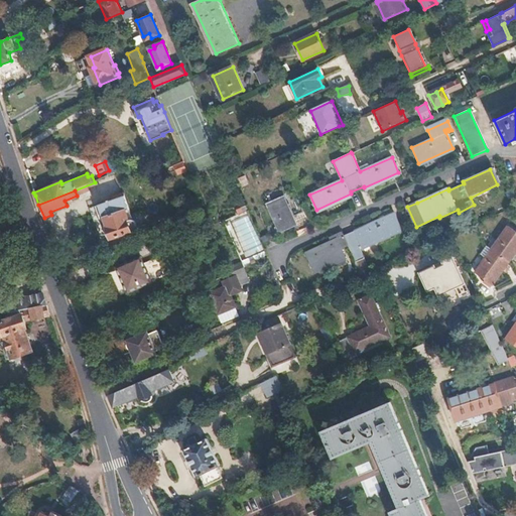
[(128,218),(126,211),(129,210),(124,196),(123,197),(121,194),(113,197),(114,200),(96,206),(101,219),(104,218),(108,227),(106,227),(106,231),(99,233),(101,239),(108,237),(111,239),(132,232),(132,230),(133,229),(134,229),(135,228),(136,226),(136,224),(135,222),(134,221),(131,221),(129,221),(128,220),(128,219),(128,218)]
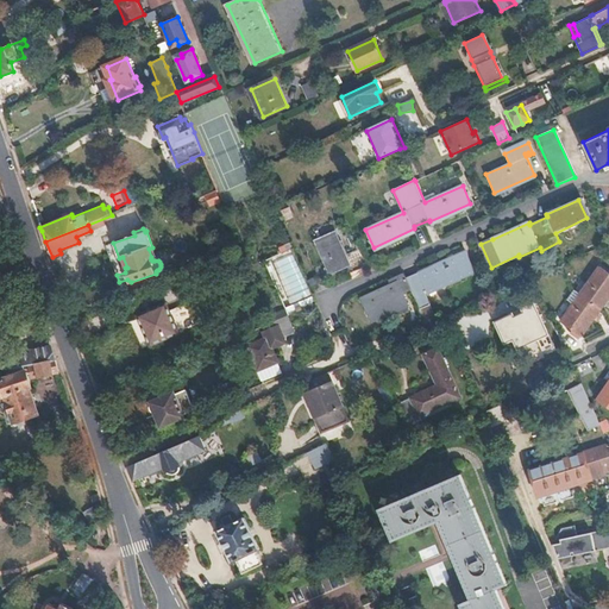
[(332,233),(314,242),(330,276),(347,268),(332,233)]
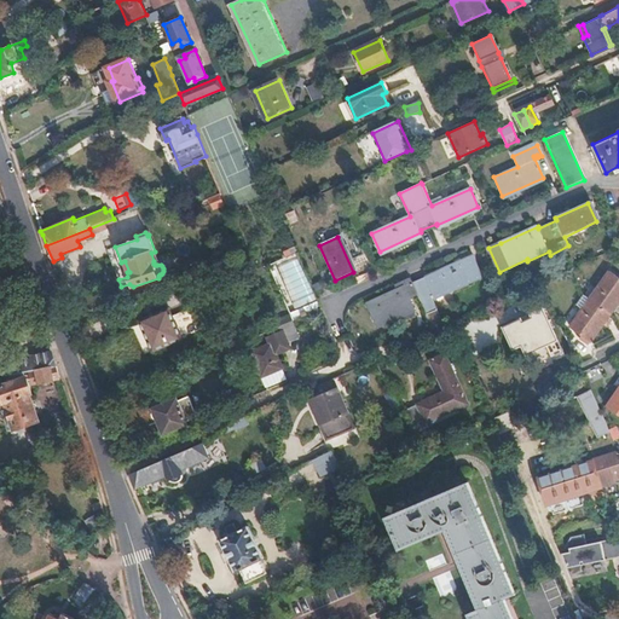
[(358,259),(360,268),(370,265),(368,256),(358,259)]
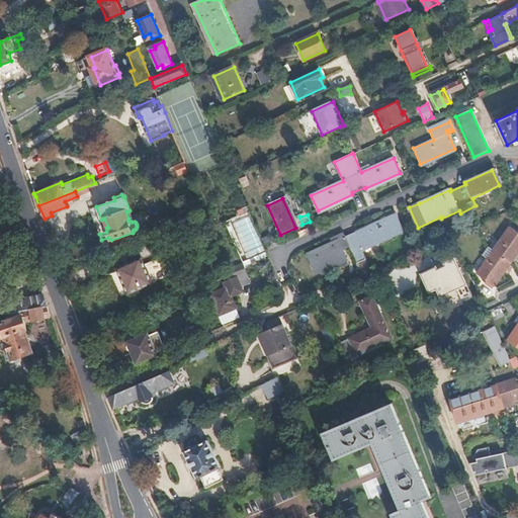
[(338,241),(308,254),(316,273),(345,260),(342,250),(348,247),(356,265),(365,260),(360,249),(403,230),(396,214),(344,238),(343,234),(336,237),(338,241)]
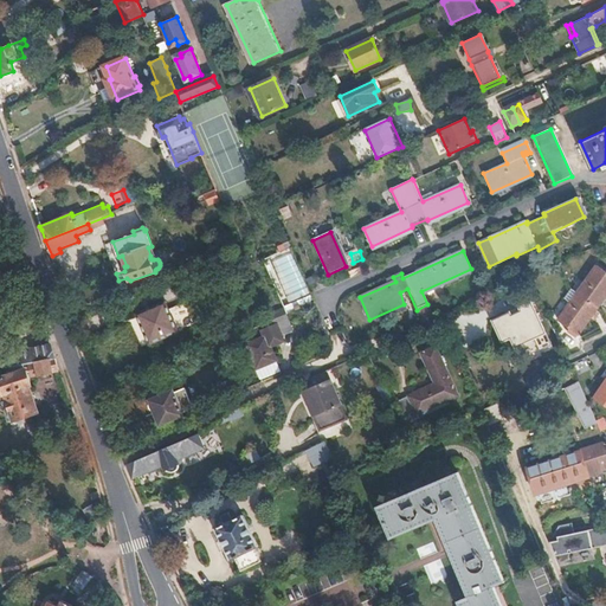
[(605,271),(598,265),(578,294),(598,307),(605,295),(605,271)]
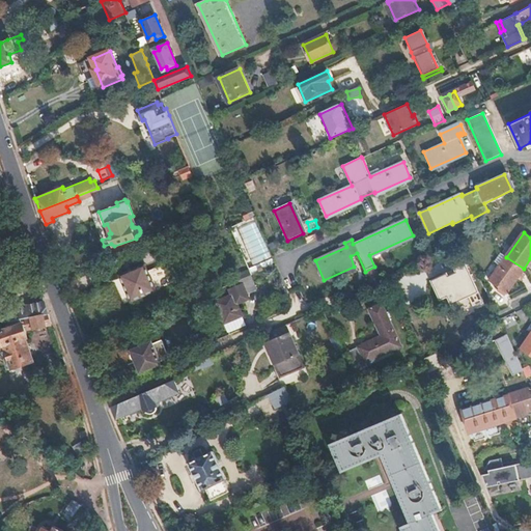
[(524,269),(506,257),(488,281),(506,292),(524,269)]
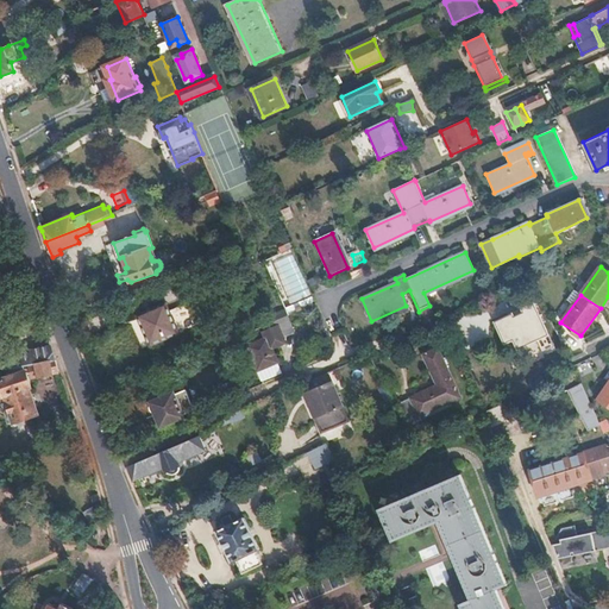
[(313,296),(272,314),(276,321),(314,305),(316,303),(313,296)]
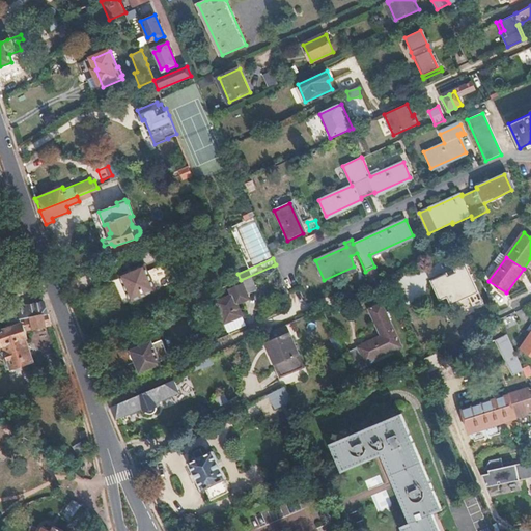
[(479,294),(467,261),(455,267),(459,275),(450,278),(449,273),(432,280),(441,299),(448,297),(451,305),(479,294)]
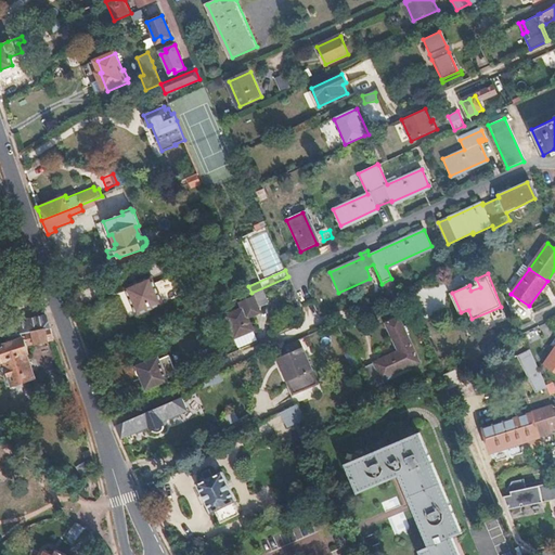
[(131,285),(125,288),(136,314),(151,308),(147,301),(158,297),(153,284),(152,284),(149,276),(139,281),(139,280),(131,283),(131,285)]
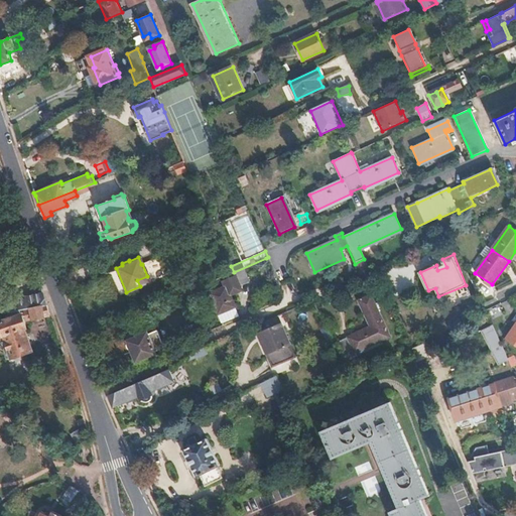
[(235,307),(230,295),(240,291),(234,277),(224,281),(227,287),(211,294),(219,313),(235,307)]
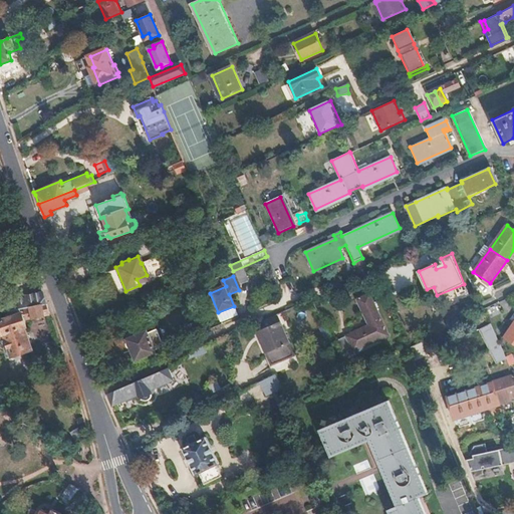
[(46,304),(42,292),(26,294),(26,298),(17,300),(17,301),(7,303),(9,311),(26,307),(46,304)]
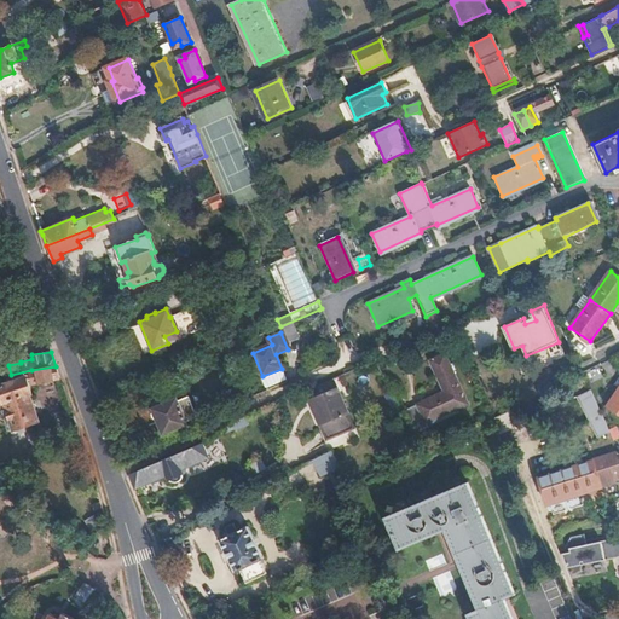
[(405,412),(414,427),(467,401),(445,356),(431,362),(444,391),(403,410),(405,412)]
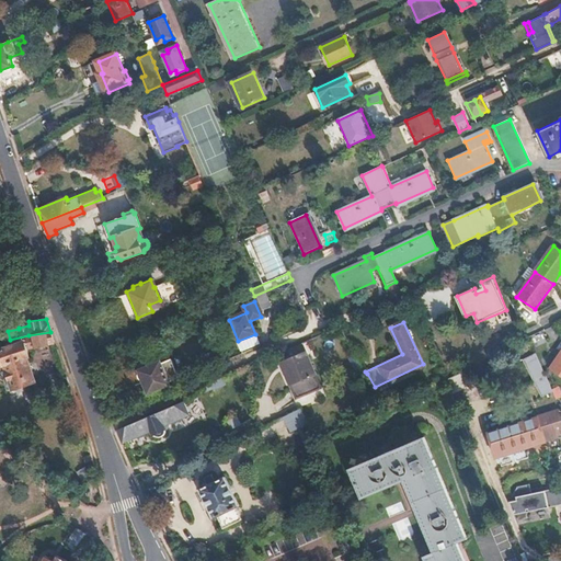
[(55,343),(52,336),(50,332),(29,335),(31,347),(55,343)]
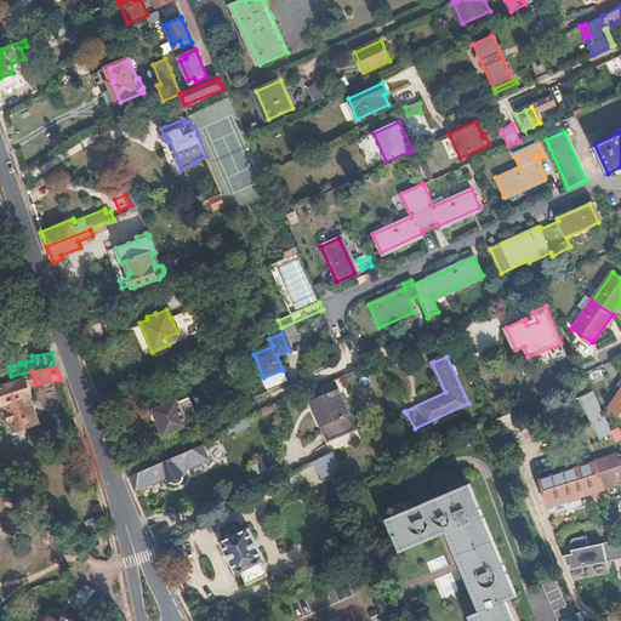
[(286,379),(283,370),(263,377),(267,387),(286,379)]
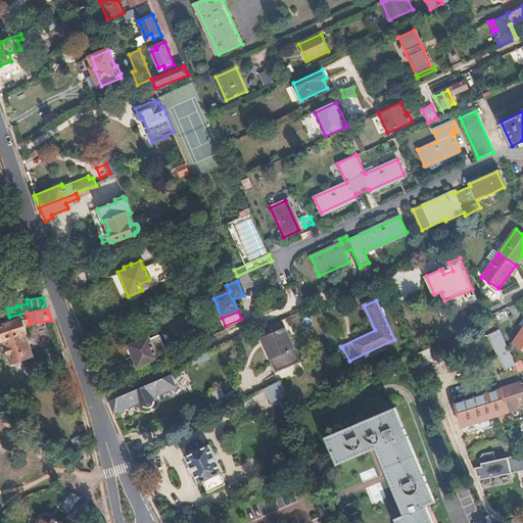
[(28,335),(22,319),(0,325),(0,339),(5,338),(12,362),(33,354),(26,335),(28,335)]
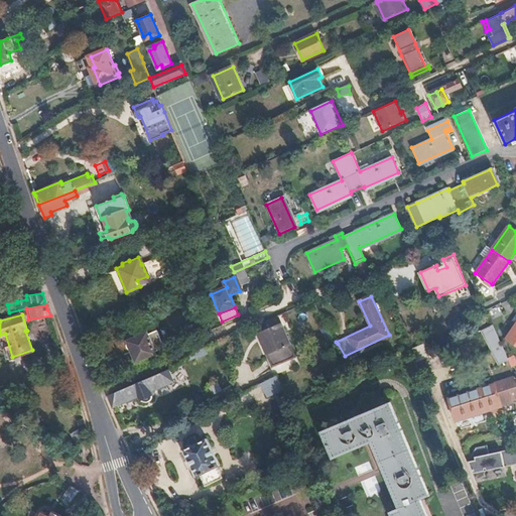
[(263,343),(269,356),(292,345),(283,323),(280,324),(277,315),(256,326),(257,329),(260,328),(263,334),(260,335),(263,343)]
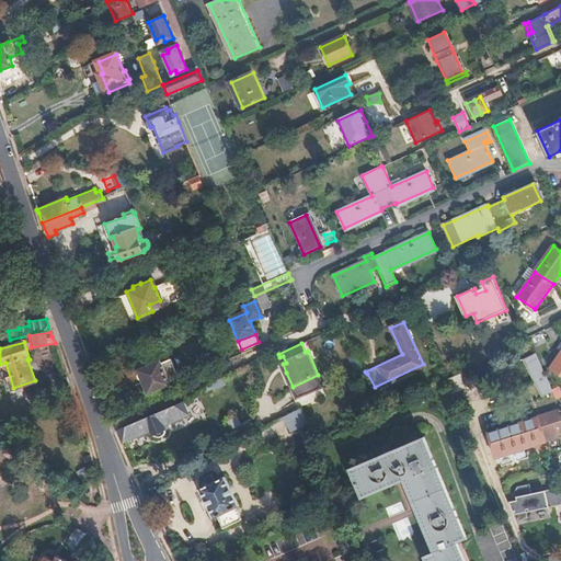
[(560,375),(560,351),(550,367),(560,375)]
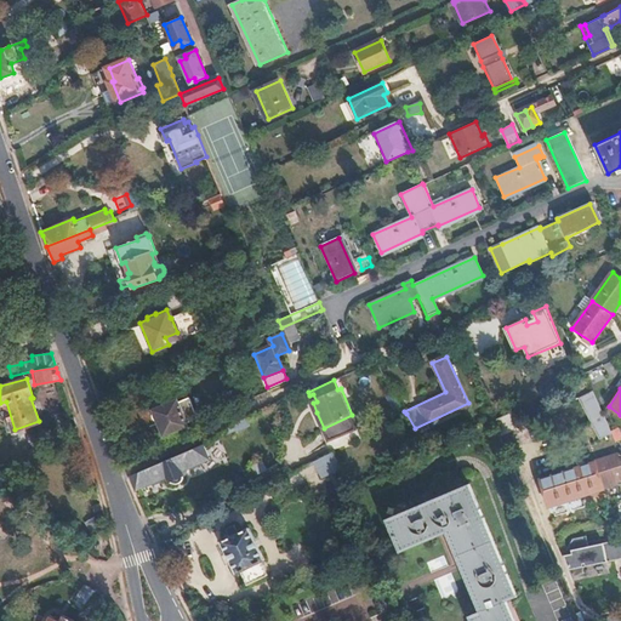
[(385,396),(398,417),(405,414),(392,391),(385,396)]
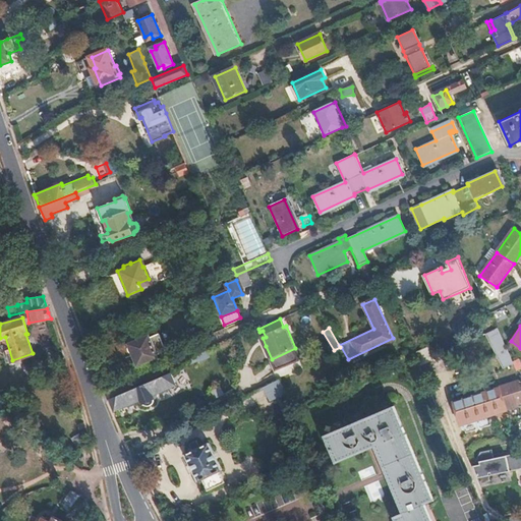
[(498,328),(485,334),(502,369),(514,363),(498,328)]
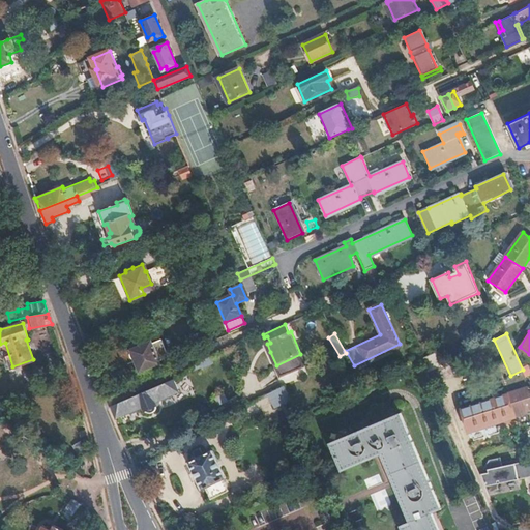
[(168,356),(160,340),(150,344),(150,342),(130,350),(129,351),(128,353),(127,355),(128,357),(130,358),(131,358),(135,358),(140,371),(158,362),(157,361),(168,356)]
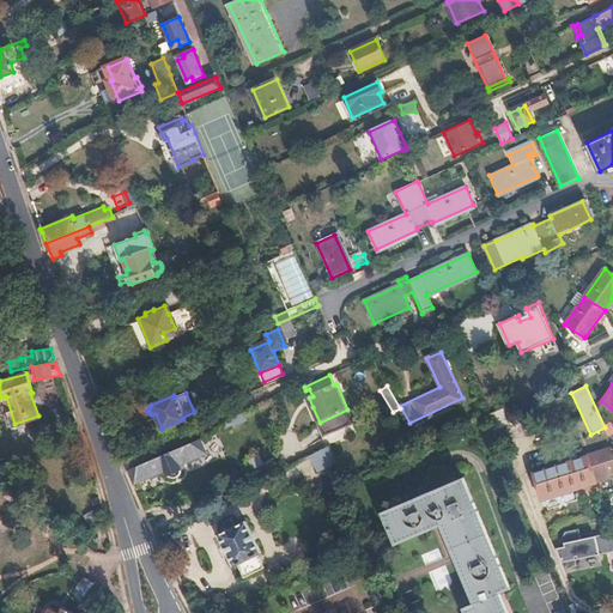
[(503,407),(487,414),(495,430),(510,423),(503,407)]
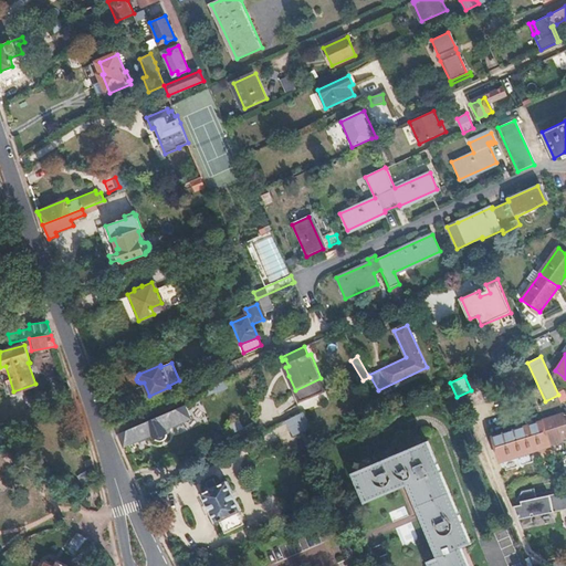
[(383,399),(389,411),(398,407),(392,395),(383,399)]
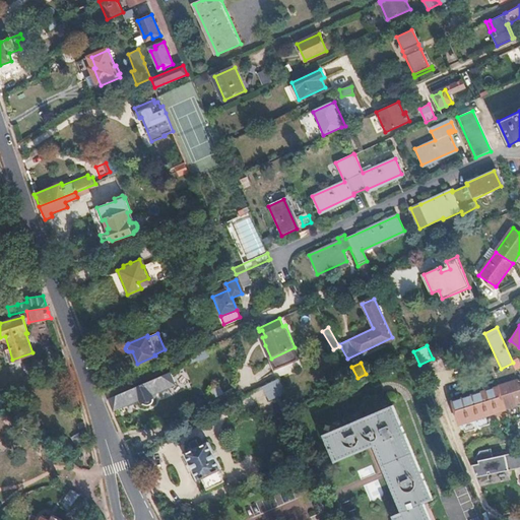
[(174,386),(170,374),(143,384),(108,398),(110,403),(114,411),(139,400),(140,402),(141,403),(142,405),(143,406),(144,407),(146,408),(147,408),(149,407),(151,406),(151,403),(151,400),(150,398),(150,396),(174,386)]
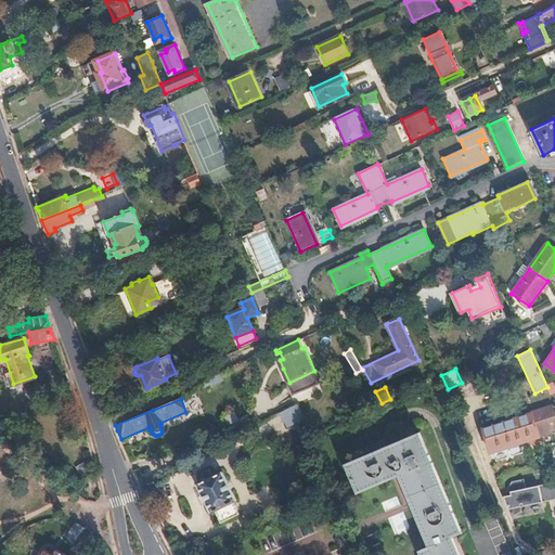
[(279,433),(304,420),(296,404),(271,417),(279,433)]
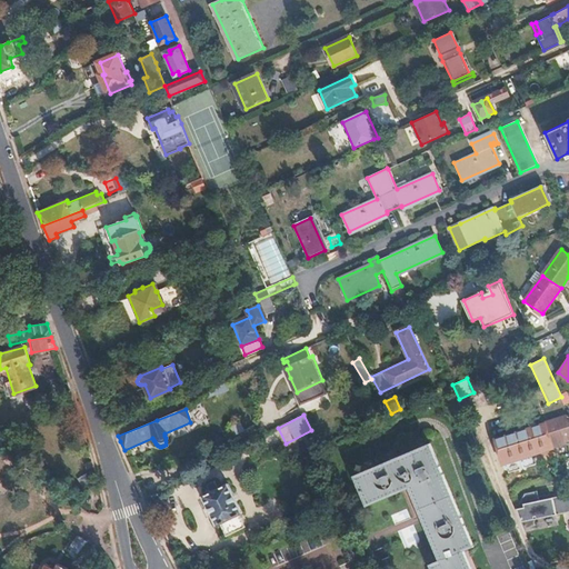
[(568,421),(567,415),(495,437),(502,462),(553,447),(567,443),(567,440),(565,429),(568,427),(568,421)]
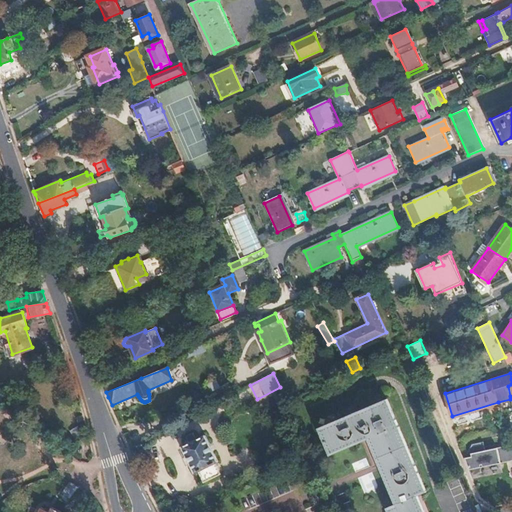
[(378,402),(321,426),(333,454),(371,438),(398,502),(388,507),(389,511),(413,511),(408,499),(417,496),(378,402)]
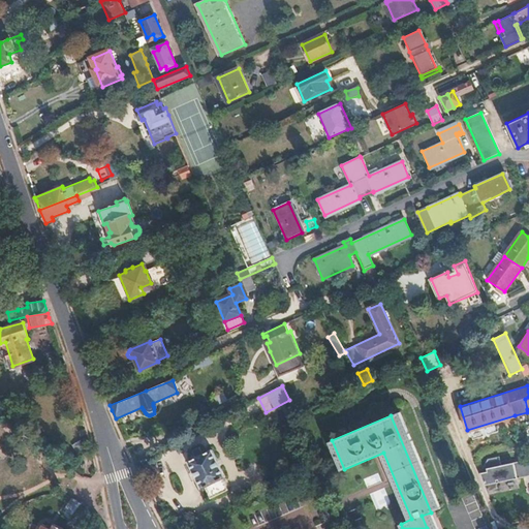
[(226,477),(213,449),(204,454),(200,447),(190,452),(193,459),(189,461),(203,489),(206,487),(211,499),(228,491),(222,478),(226,477)]
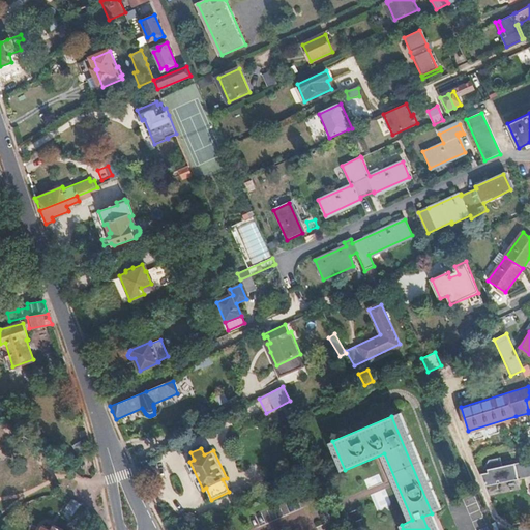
[(488,486),(529,478),(529,461),(484,469),(488,486)]
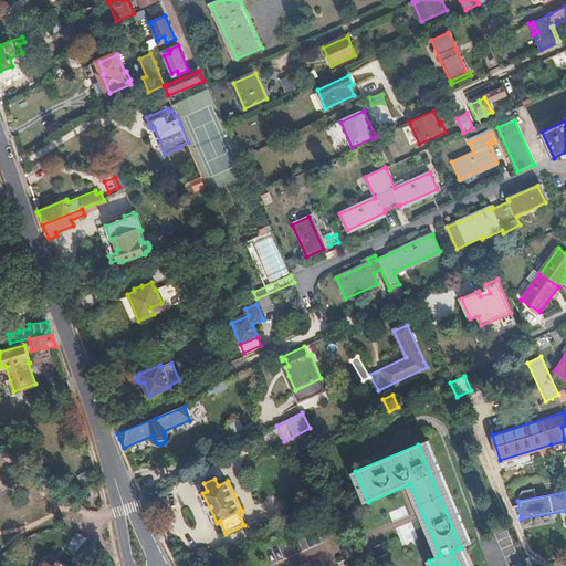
[(344,509),(339,498),(323,505),(328,515),(344,509)]
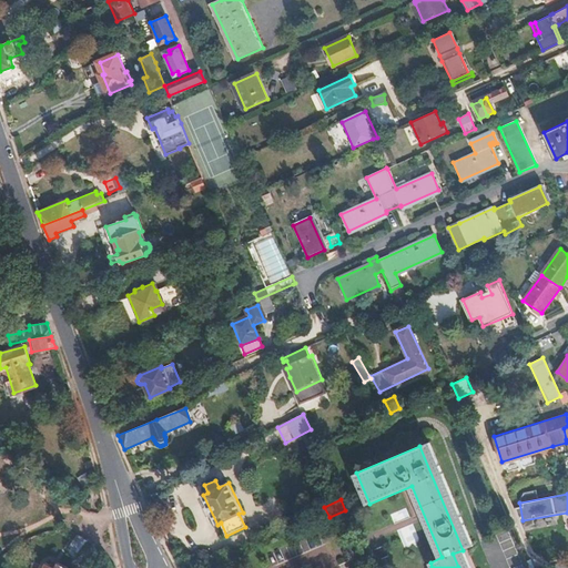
[(406,508),(391,515),(395,524),(409,517),(406,508)]
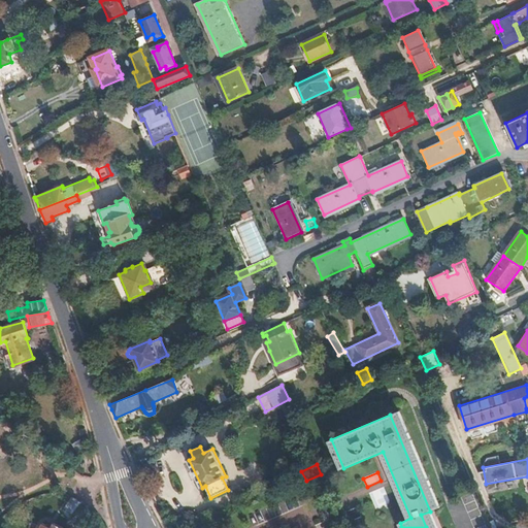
[(384,487),(369,492),(376,508),(390,503),(384,487)]
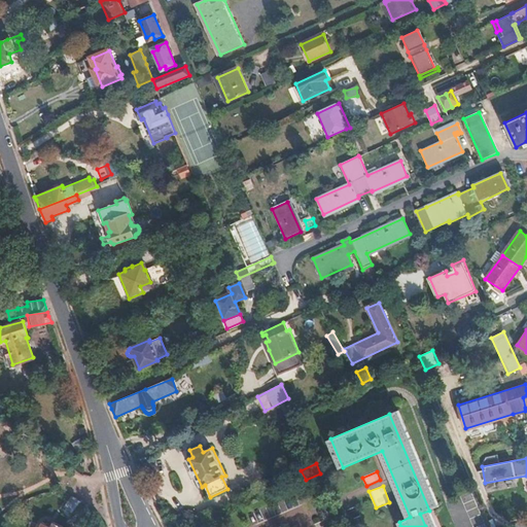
[(72,515),(80,501),(75,499),(70,497),(62,508),(72,515)]
